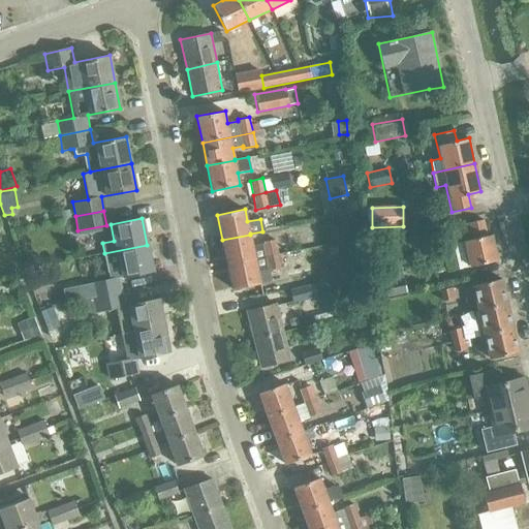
[(453,244),(456,257),(458,270),(468,267),(497,260),(492,236),(486,237),(483,218),(468,221),(472,239),(453,244)]
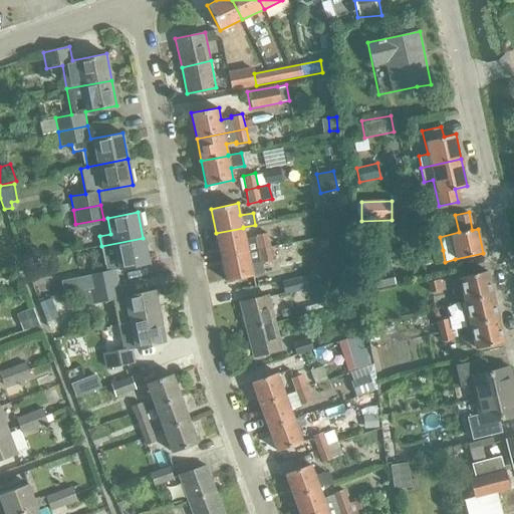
[(216,233),(221,257),(269,247),(267,234),(245,239),(243,228),(216,233)]
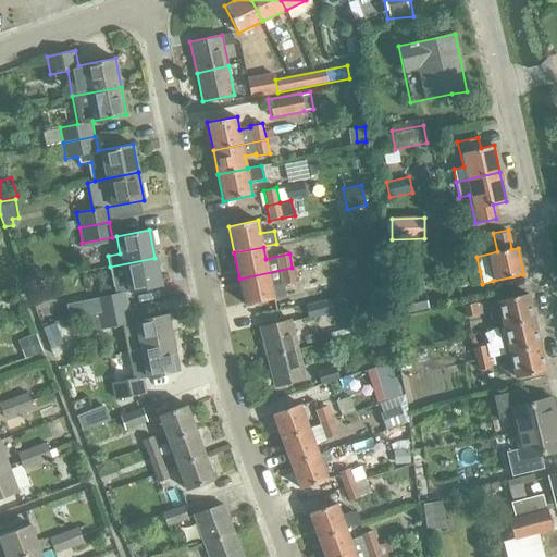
[(297,265),(316,262),(313,247),(294,250),(297,265)]
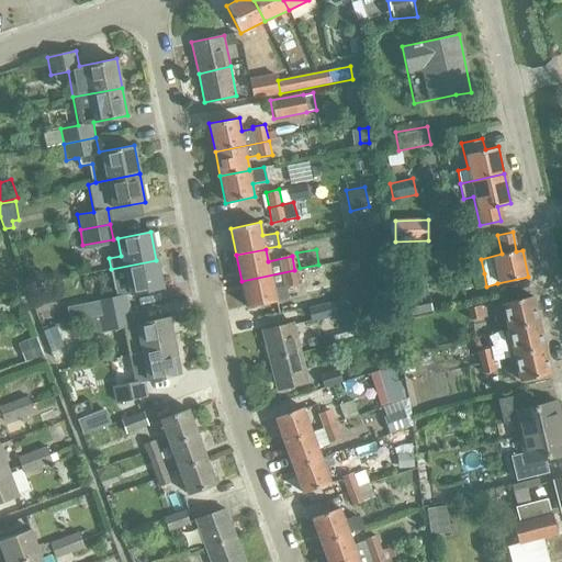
[(156,260),(111,269),(116,296),(128,294),(161,288),(156,260)]
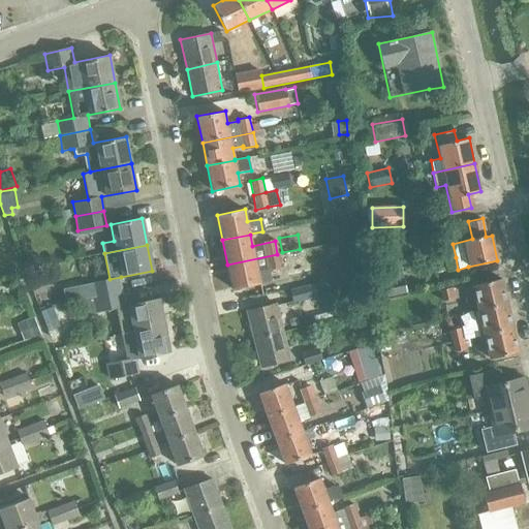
[(260,283),(258,272),(279,267),(277,254),(227,265),(232,289),(260,283)]
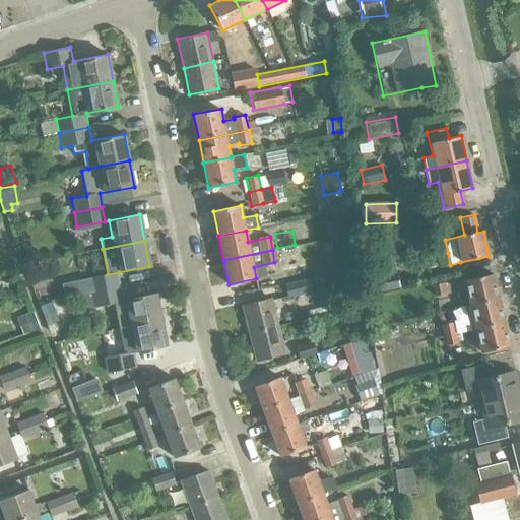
[(394,262),(369,267),(372,278),(374,294),(399,287),(396,274),(394,262)]
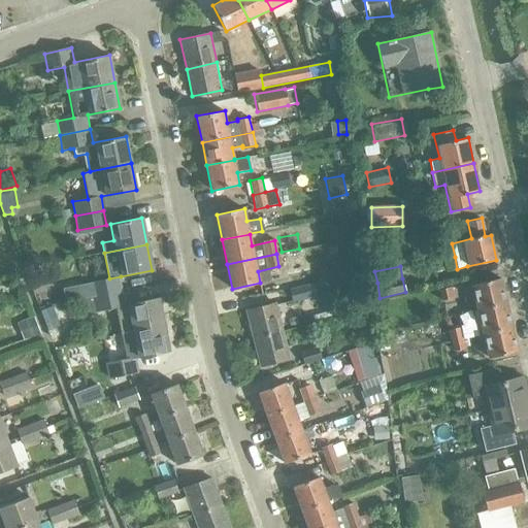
[(109,278),(61,287),(65,302),(90,299),(90,298),(124,291),(121,276),(109,278)]
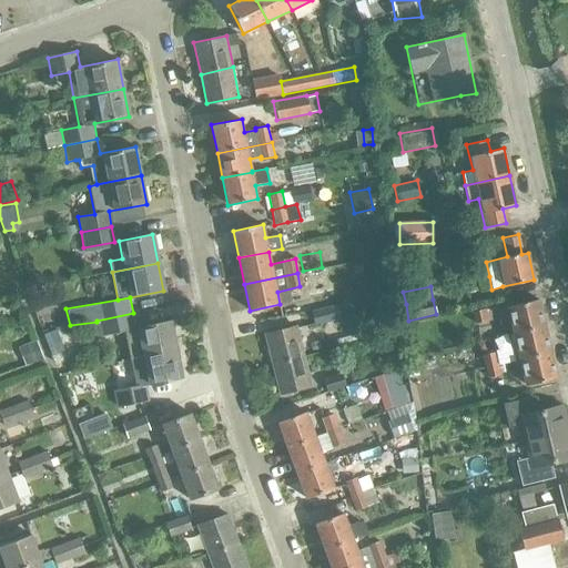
[(514,336),(545,330),(537,300),(506,306),(514,336)]
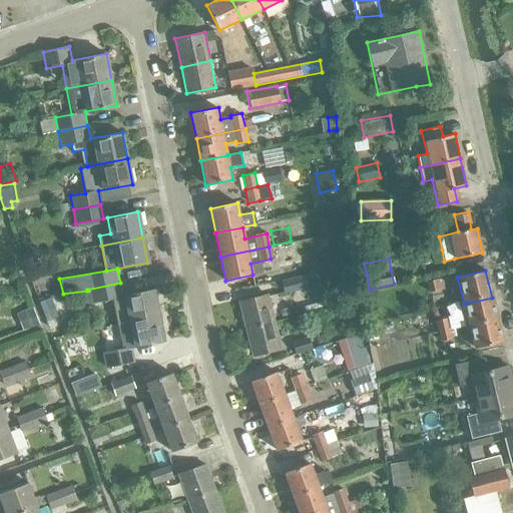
[(305,277),(281,283),(283,294),(308,288),(305,277)]
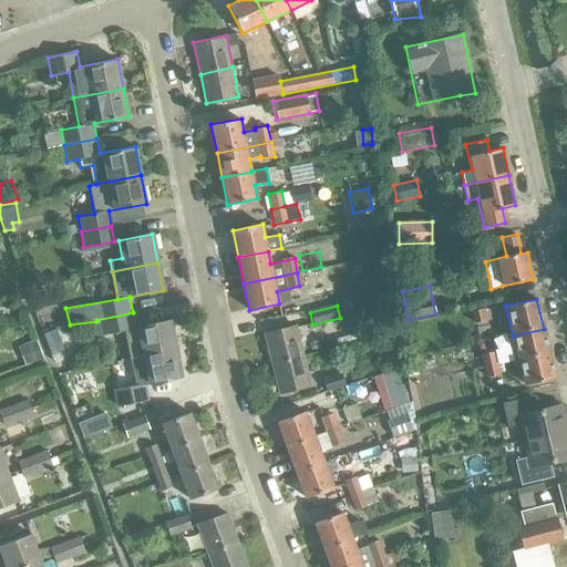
[(484,309),(471,312),(473,323),(486,321),(484,309)]
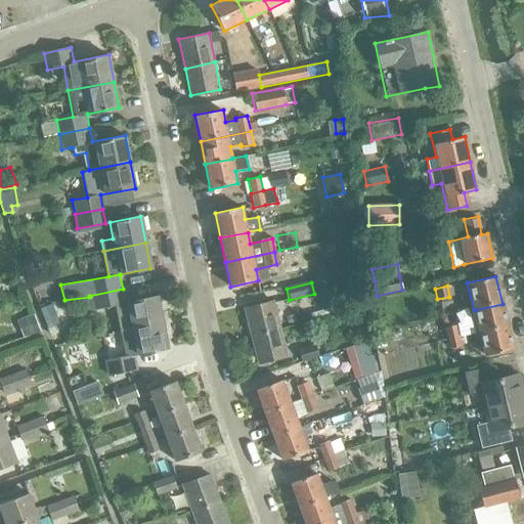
[(89,296),(89,297),(90,311),(125,303),(123,289),(89,296)]
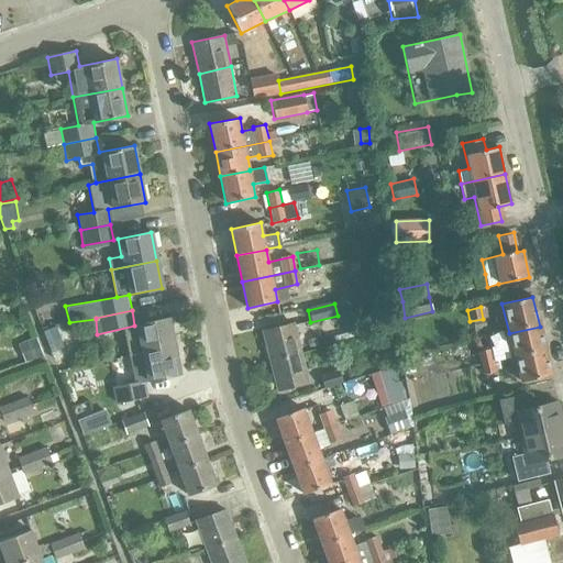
[(412,331),(443,324),(440,312),(410,319),(412,331)]
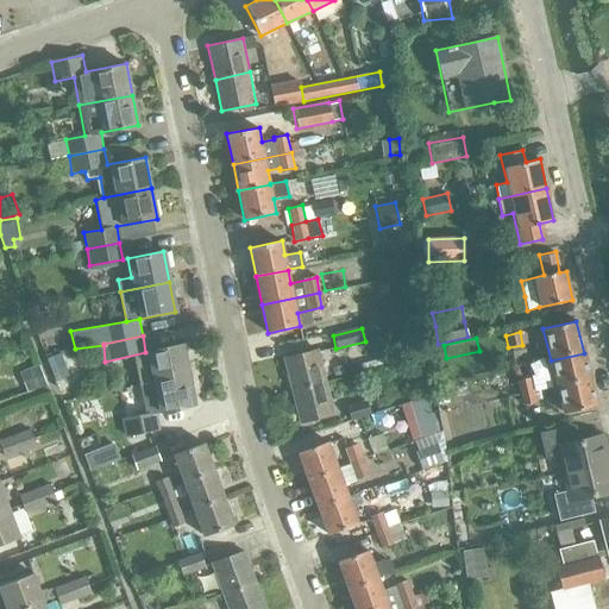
[(152,382),(189,375),(183,345),(146,352),(152,382)]
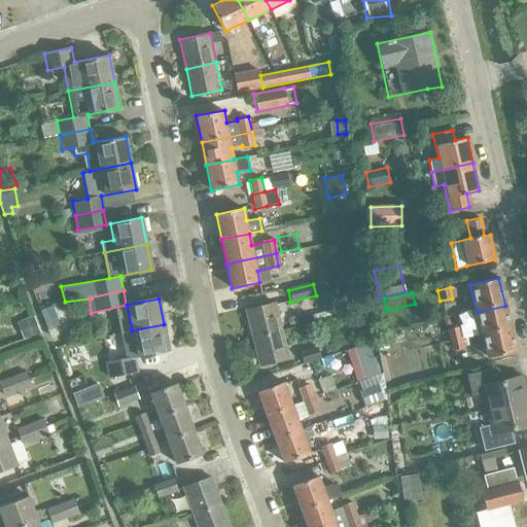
[(252,339),(282,330),(275,302),(245,309),(252,339)]
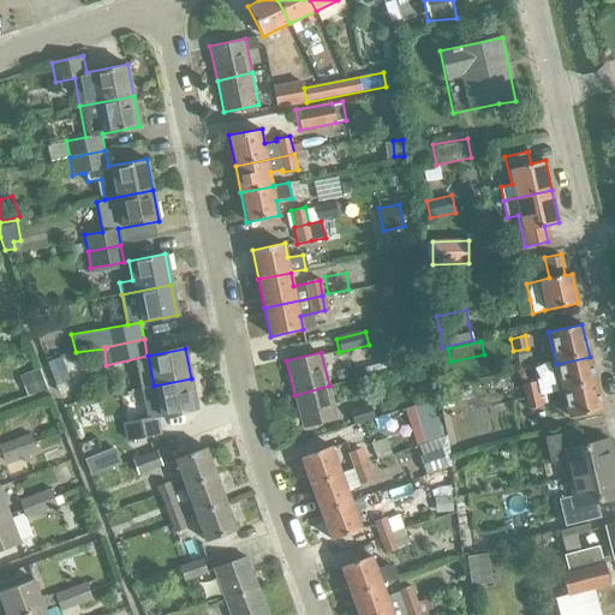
[(561,390),(595,382),(590,357),(556,364),(561,390)]
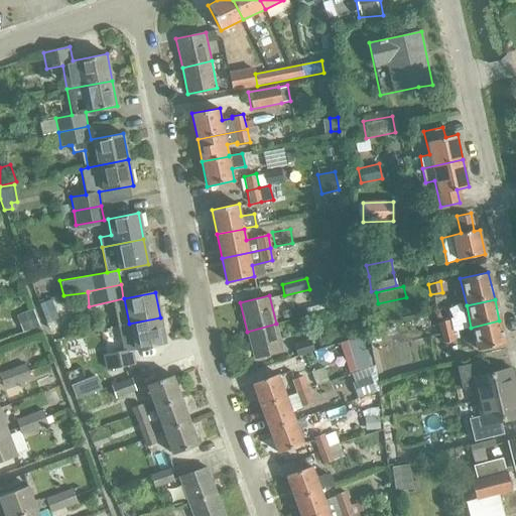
[(19,324),(35,317),(31,308),(16,314),(19,324)]
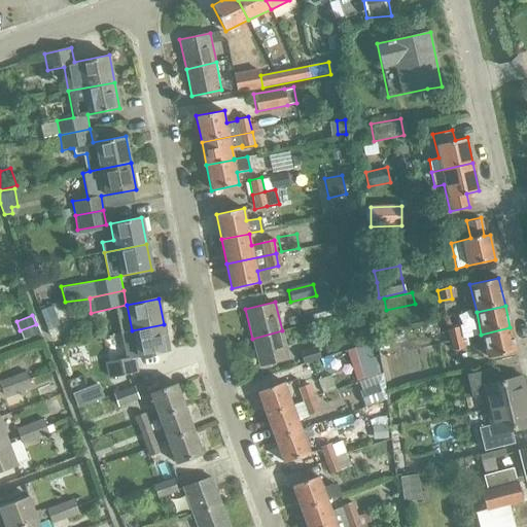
[(125,358),(137,356),(169,350),(164,324),(132,330),(120,332),(125,358)]
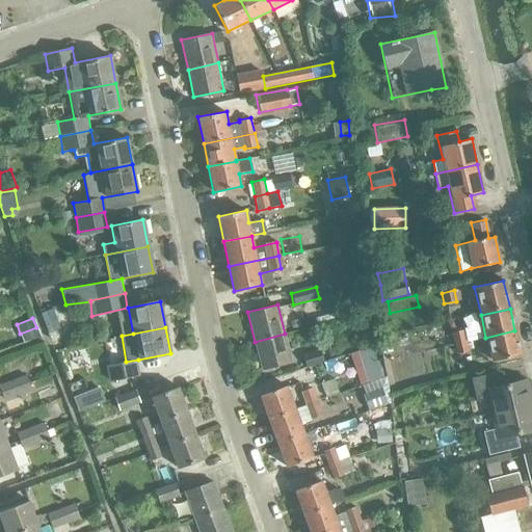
[(463,330),(452,334),(455,346),(467,344),(463,330)]
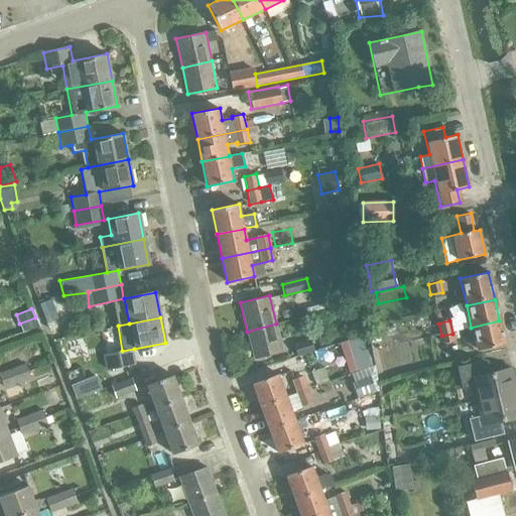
[(499,320),(471,328),(476,351),(505,344),(499,320)]
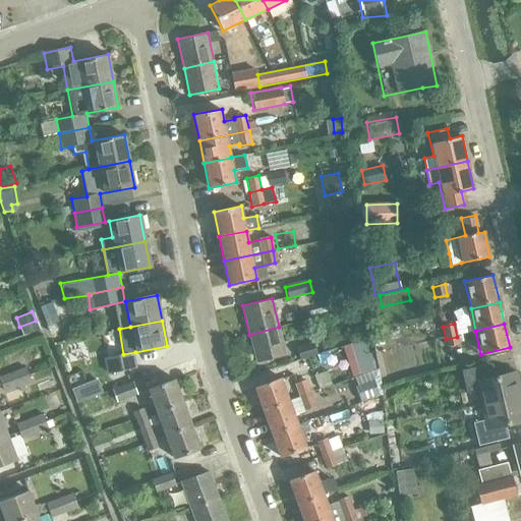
[(279,327),(249,335),(256,361),(286,354),(279,327)]
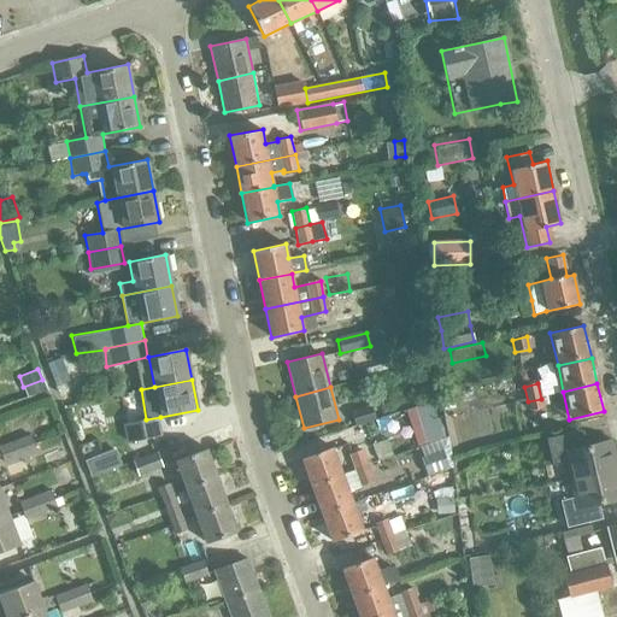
[(541,399),(528,401),(530,410),(544,407),(541,399)]
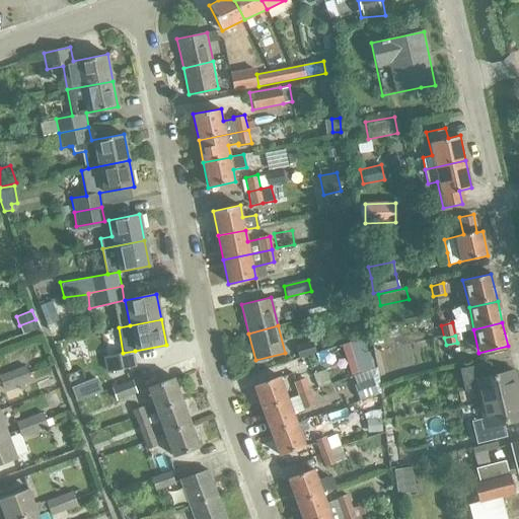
[(364,338),(350,342),(355,359),(348,361),(352,374),(373,368),(364,338)]
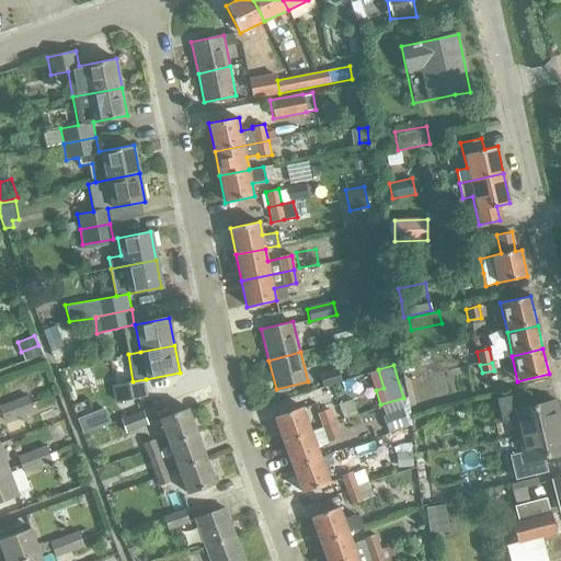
[(336,369),(318,376),(322,387),(341,381),(336,369)]
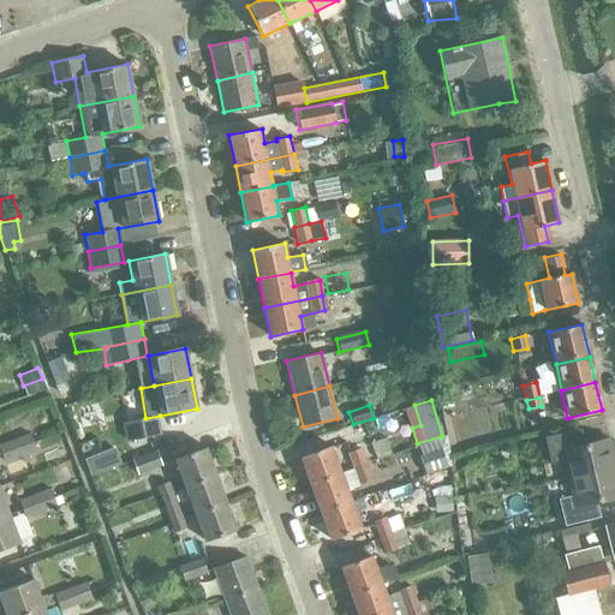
[(161,436),(157,418),(121,422),(125,442),(161,436)]
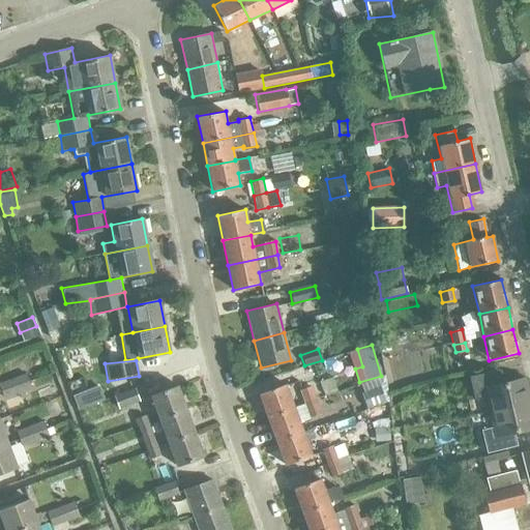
[(489,412),(529,403),(529,393),(527,378),(503,382),(500,370),(469,376),(474,400),(486,398),(489,412)]
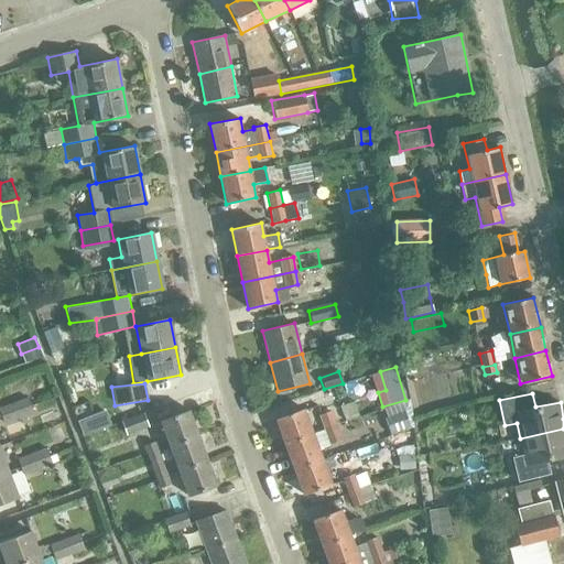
[(26,397),(13,402),(19,418),(32,412),(26,397)]
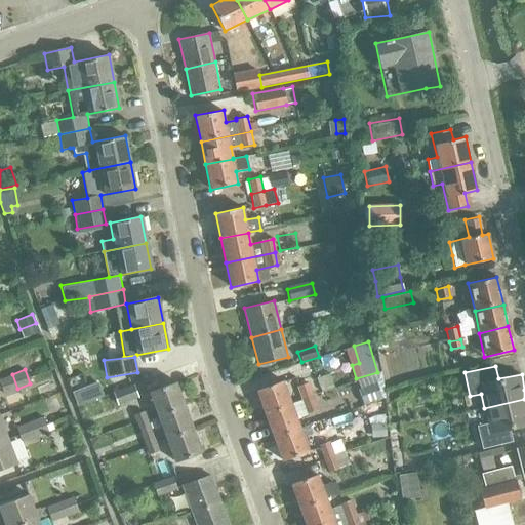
[(12,374),(0,378),(0,386),(1,388),(3,394),(17,389),(12,374)]
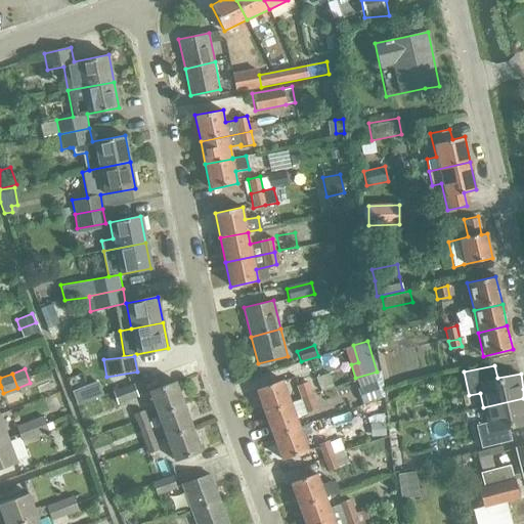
[(76,400),(103,394),(100,380),(73,386),(76,400)]
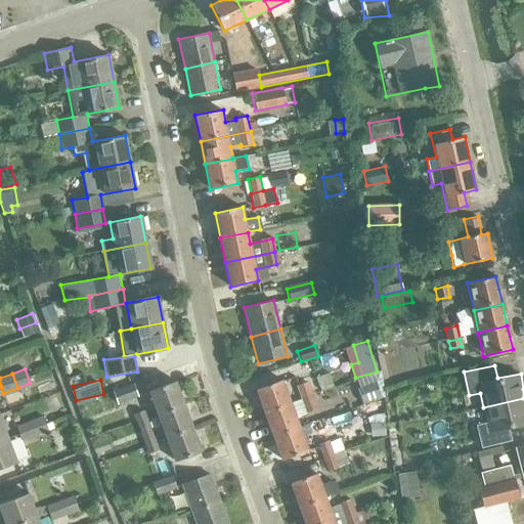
[(265,412),(292,402),(284,380),(257,390),(265,412)]
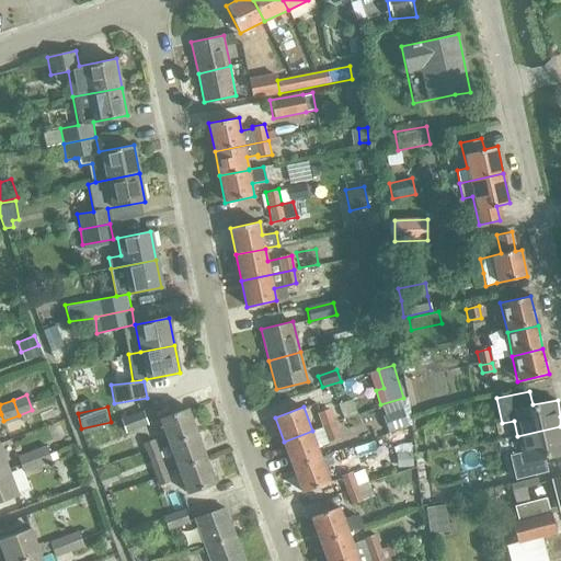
[(321,428),(334,423),(329,408),(317,414),(321,428)]
